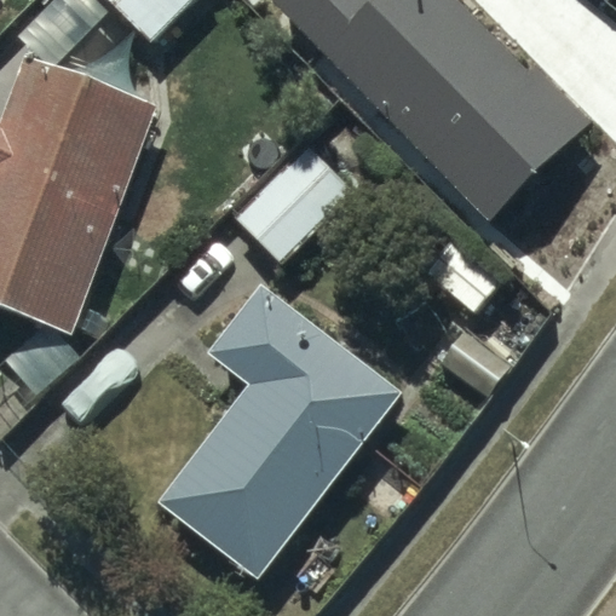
[(111,0),(151,41),(193,0),(111,0)]
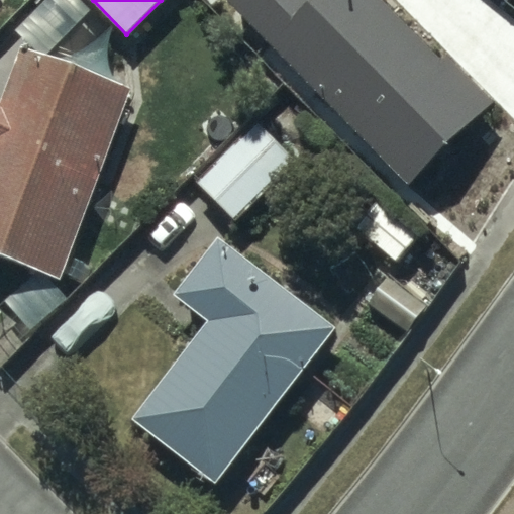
[(227,0),(226,1),(401,185),(485,104),(385,0),(227,0)]
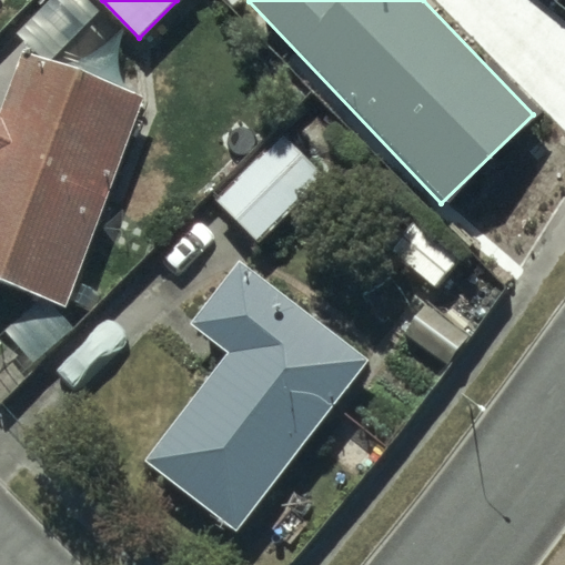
[(0,284),(69,309),(142,97),(20,54),(0,113),(0,284)]
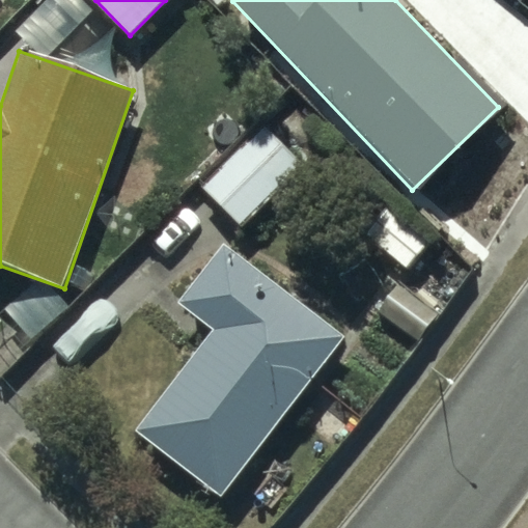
[(202,187),(242,225),(302,165),(264,126),(202,187)]
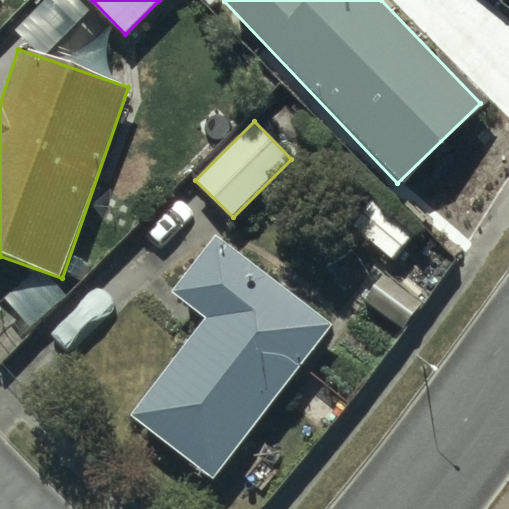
[(132,414),(212,478),(333,325),(218,234),(172,293),(207,321),(132,414)]
